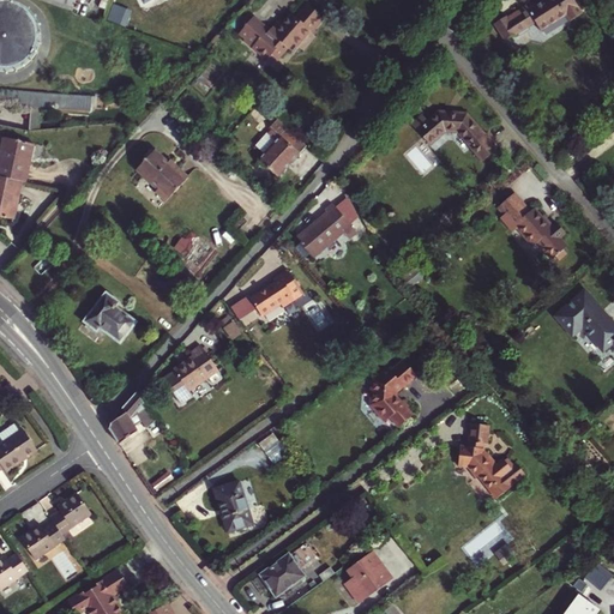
[(53,0),(52,5),(72,12),(74,0),(53,0)]
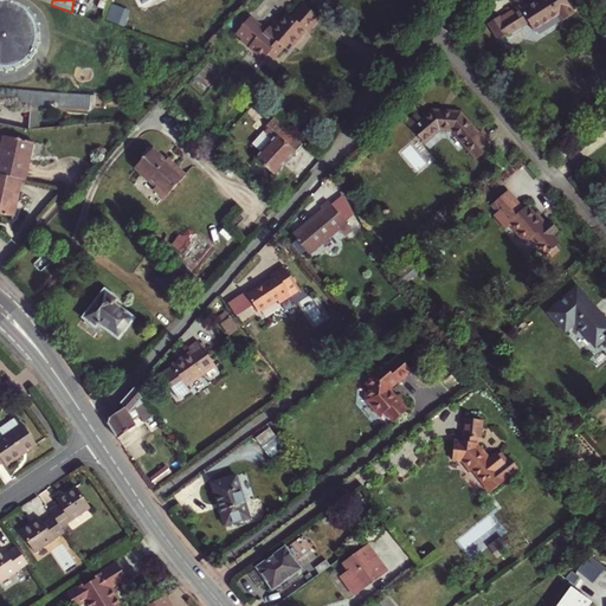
[(520,7),(500,20),(498,19),(488,25),(498,42),(509,34),(509,36),(527,24),(533,32),(558,15),(562,23),(575,13),(566,0),(537,0),(522,10),(520,7)]
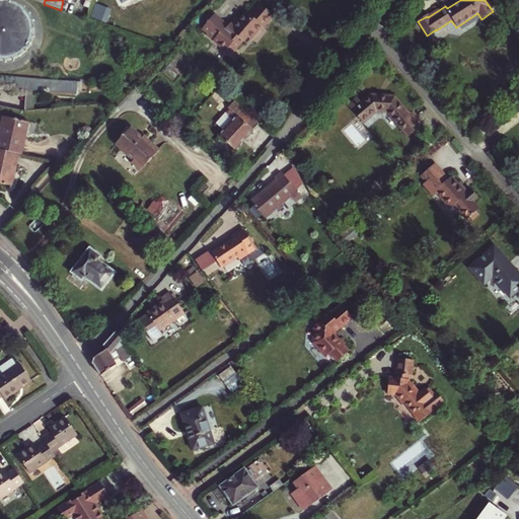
[(214,13),(202,26),(208,31),(215,38),(213,40),(225,50),(229,45),(234,49),(242,40),(246,44),(250,39),(250,38),(262,25),(263,26),(273,14),(258,2),(249,13),(245,10),(237,20),(233,24),(230,21),(227,24),(214,13)]
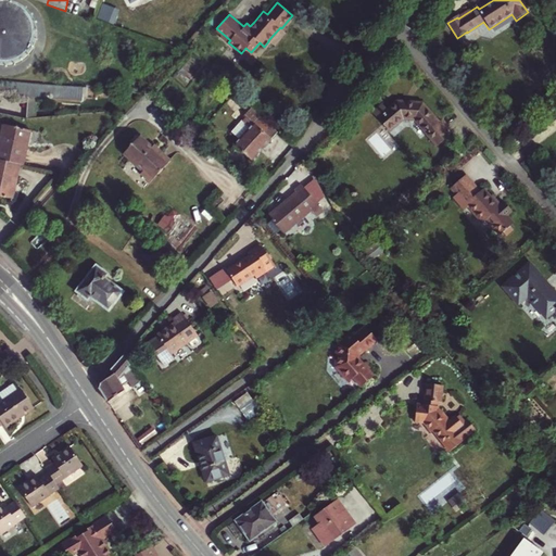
[(105,3),(100,16),(115,23),(121,9),(105,3)]
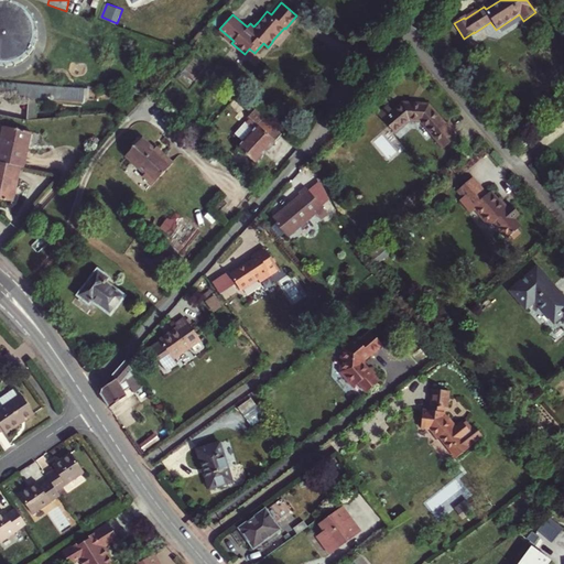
[(31,42),(31,36),(31,31),(30,26),(26,22),(24,18),(20,14),(15,12),(10,11),(6,10),(0,10),(0,62),(4,63),(10,62),(14,61),(20,58),(23,55),(26,51),(29,46),(31,42)]
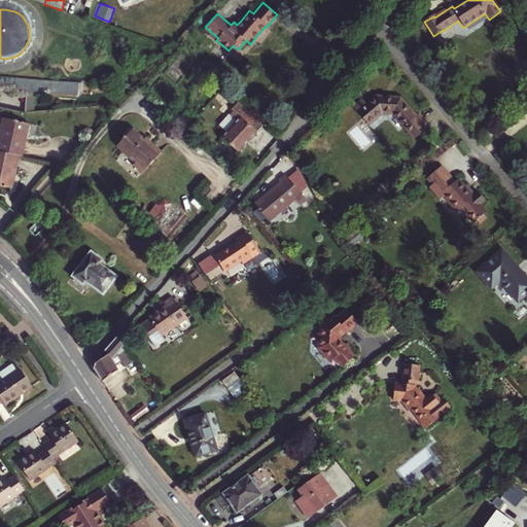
[(0,85),(13,89),(12,94),(23,95),(23,92),(76,97),(77,93),(77,86),(24,83),(0,78),(0,79),(0,85)]
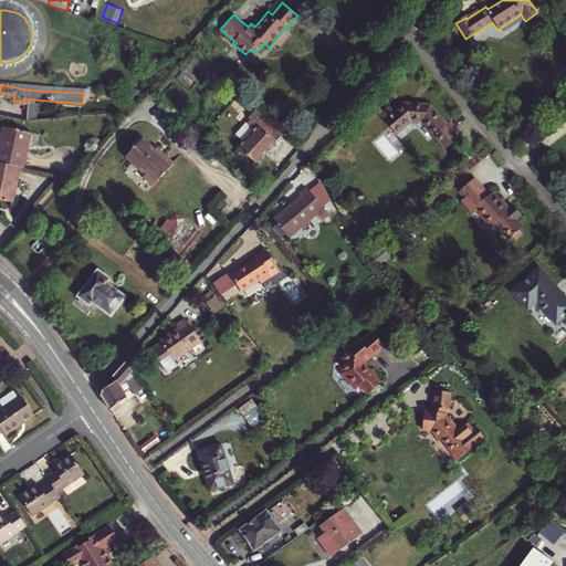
[(389,106),(379,115),(397,135),(411,122),(421,123),(446,149),(460,136),(449,124),(448,125),(430,106),(405,104),(395,112),(389,106)]
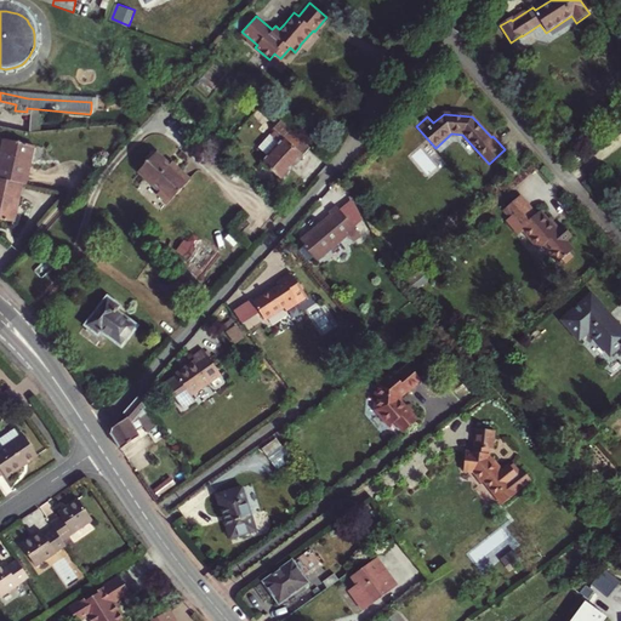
[(275,117),(269,121),(275,126),(272,130),(283,140),(262,163),(281,180),(311,148),(275,117)]
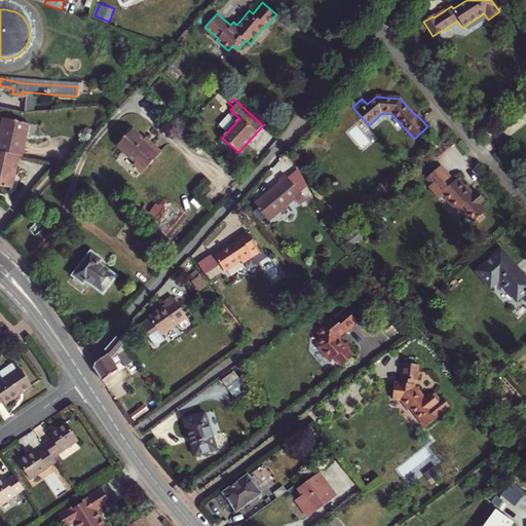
[(4,118),(0,135),(0,151),(19,156),(22,156),(29,124),(4,118)]
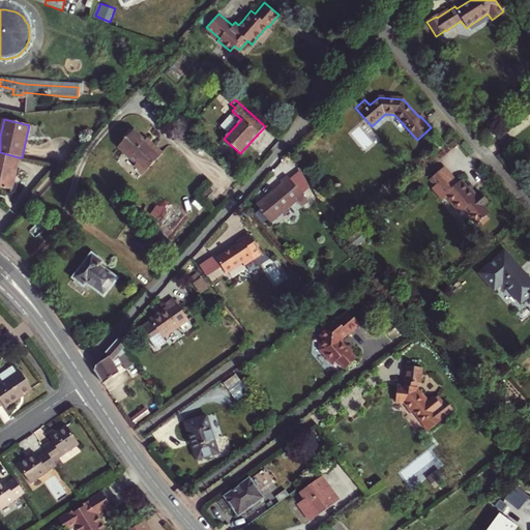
[(186,127),(190,131),(197,125),(192,121),(186,127)]
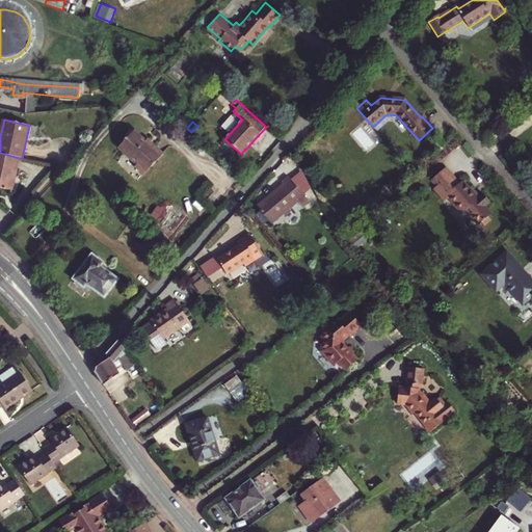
[(152,147),(145,140),(132,129),(116,147),(136,164),(134,165),(143,174),(162,152),(154,144),(152,147)]
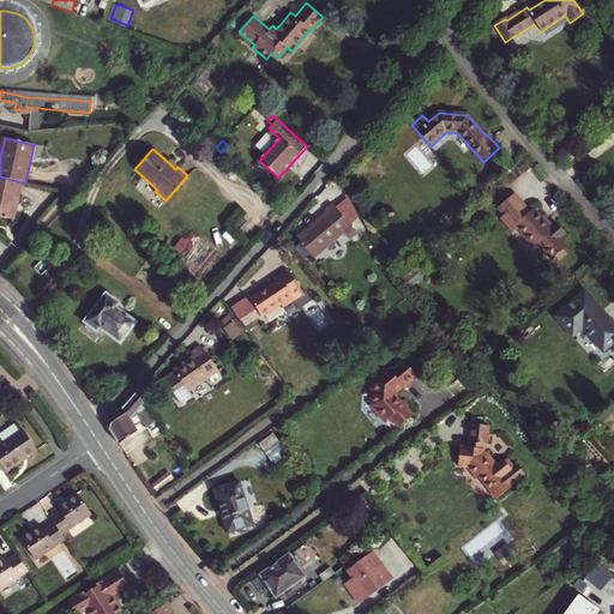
[(0,176),(0,216),(14,220),(22,182),(0,176)]
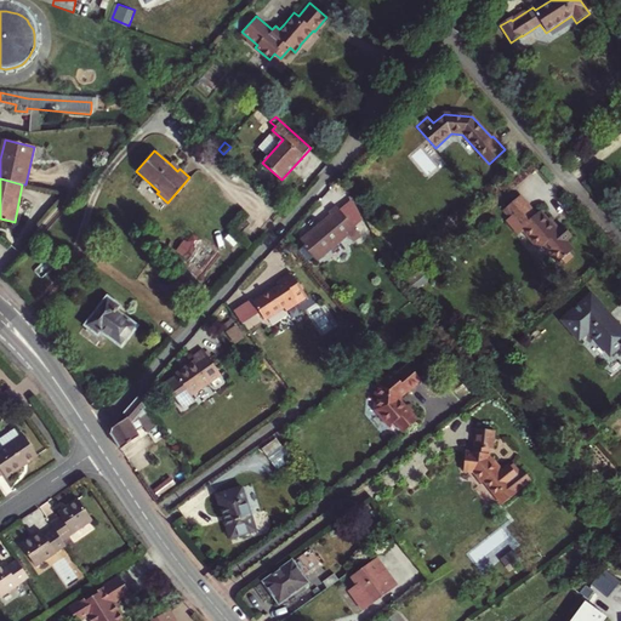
[(536,215),(520,197),(505,211),(507,215),(510,218),(507,221),(519,235),(524,232),(540,250),(543,246),(559,265),(560,262),(569,255),(573,252),(565,243),(571,237),(563,227),(562,229),(558,231),(548,220),(541,211),(536,215)]
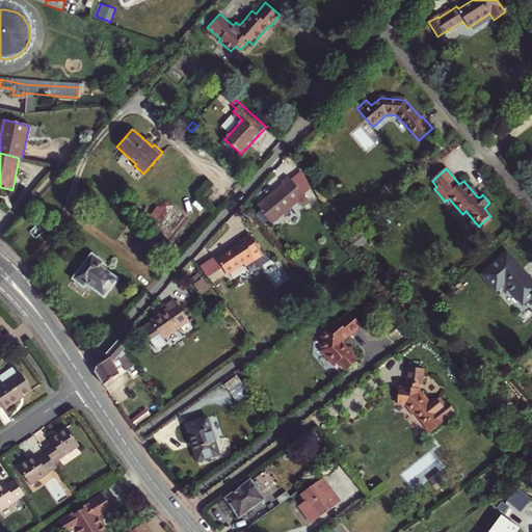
[(284,185),(258,207),(271,223),(304,195),(289,177),(283,183),(284,185)]
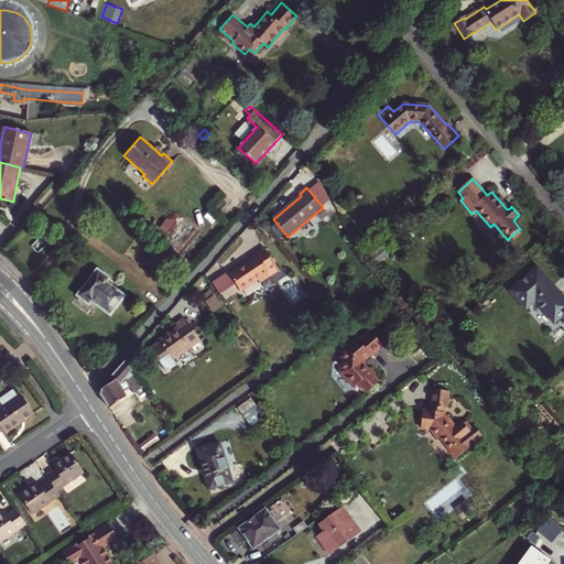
[(507,209),(510,208),(501,197),(498,199),(507,209)]
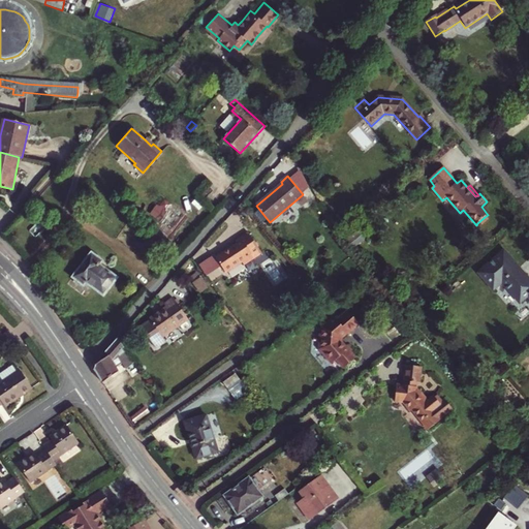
[(158,201),(150,214),(160,220),(168,208),(158,201)]
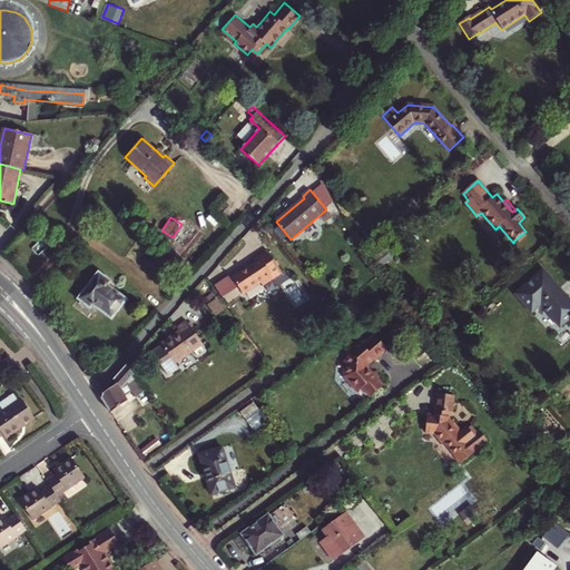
[(522,234),(514,241),(518,244),(526,237),(522,234)]
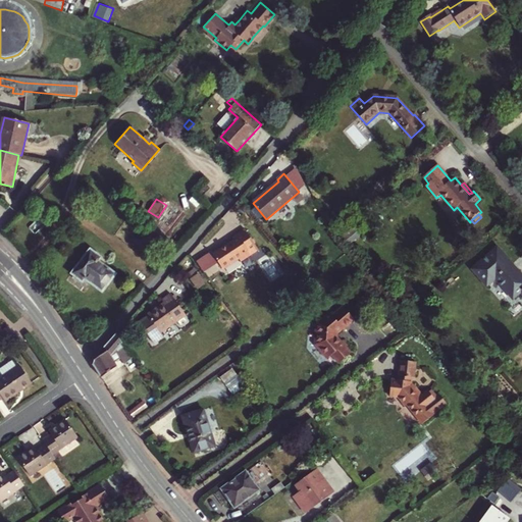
[(256,245),(245,228),(232,237),(235,240),(213,254),(219,262),(223,268),(240,258),(242,260),(252,254),(249,250),(256,245)]
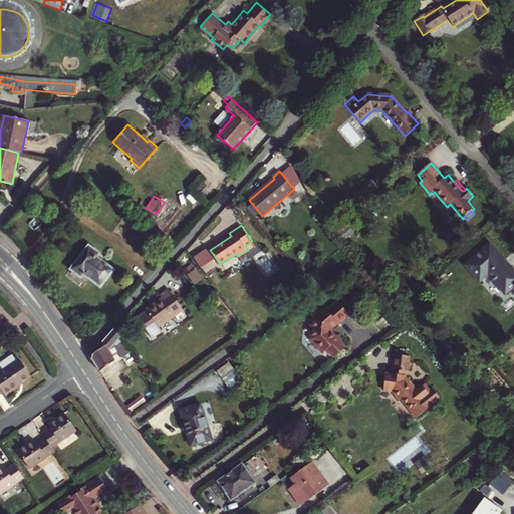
[(148,249),(157,237),(145,228),(136,240),(148,249)]
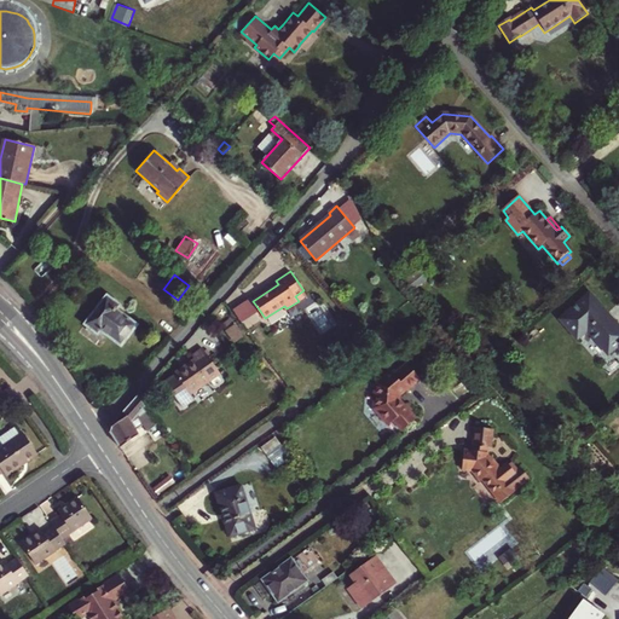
[(120,305),(106,294),(85,324),(97,334),(100,330),(121,346),(137,324),(117,308),(120,305)]
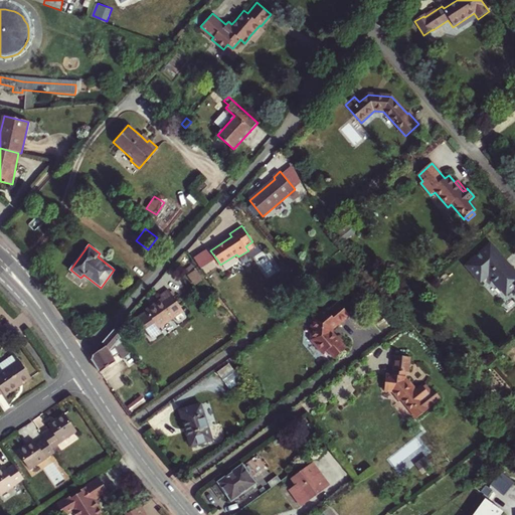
[(467,267),(480,283),(488,276),(505,296),(514,289),(514,272),(491,244),(467,267)]
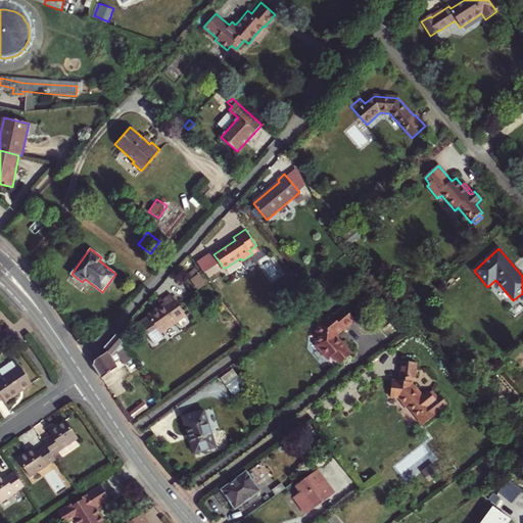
[(203,274),(220,263),(214,254),(212,252),(195,264),(203,274)]
